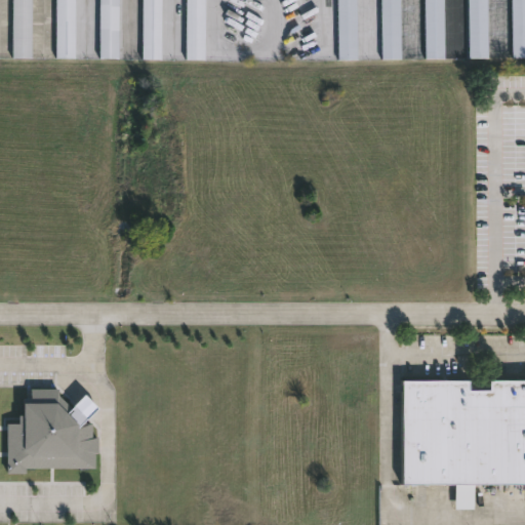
[(31,0),(31,56),(11,56),(11,0),(31,0)]
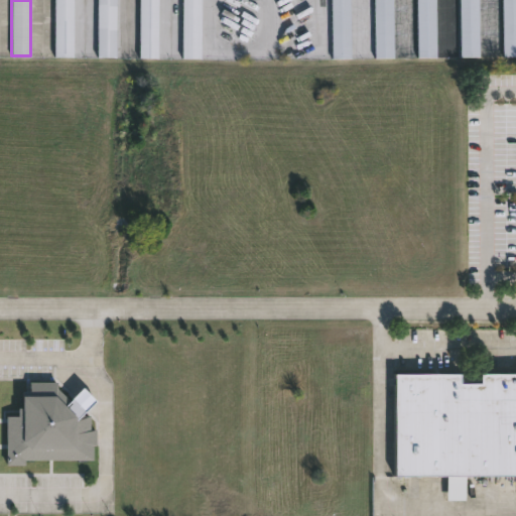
[(73,0),(73,55),(53,55),(53,0),(73,0)]
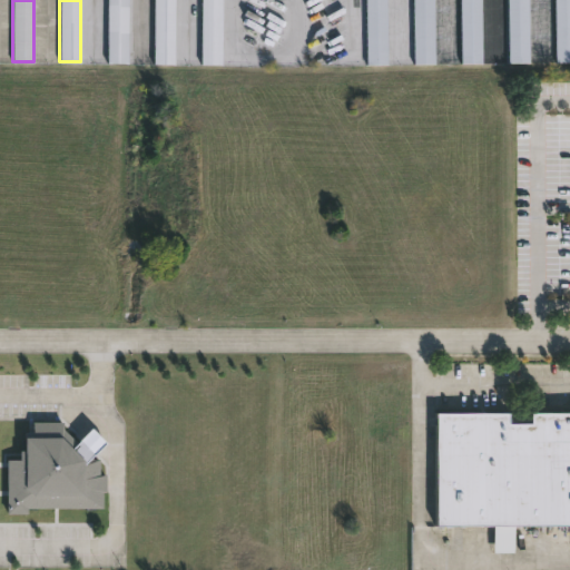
[(128,0),(128,62),(107,62),(107,0),(128,0)]
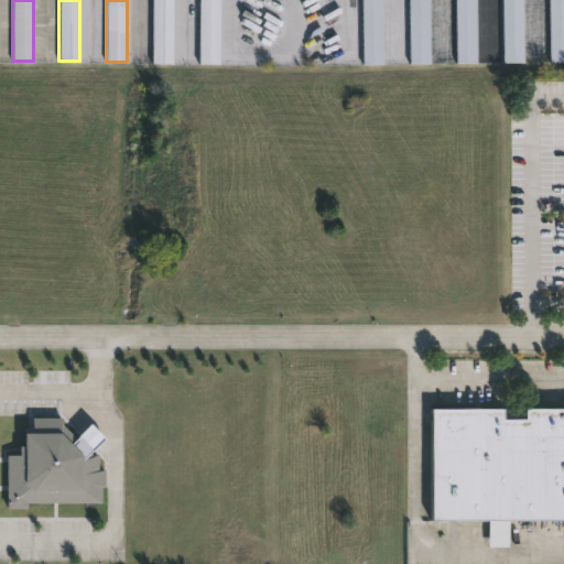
[(172,0),(172,63),(151,63),(151,0),(172,0)]
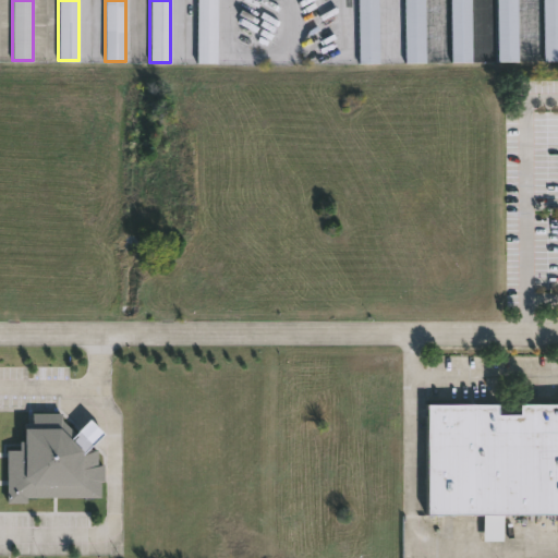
[(216,0),(216,62),(196,62),(196,0),(216,0)]
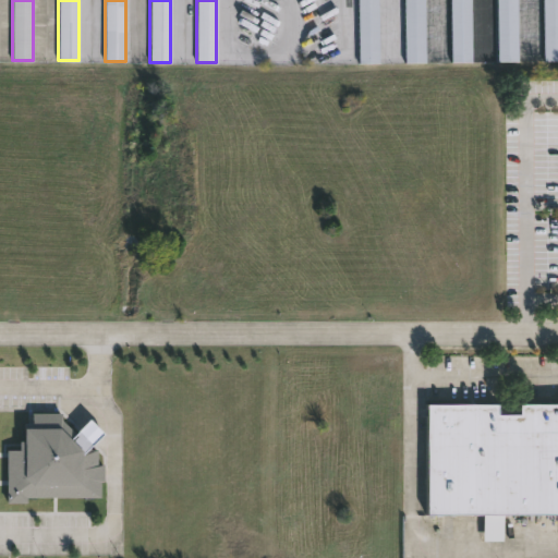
[(356,0),(377,0),(377,62),(356,62),(356,0)]
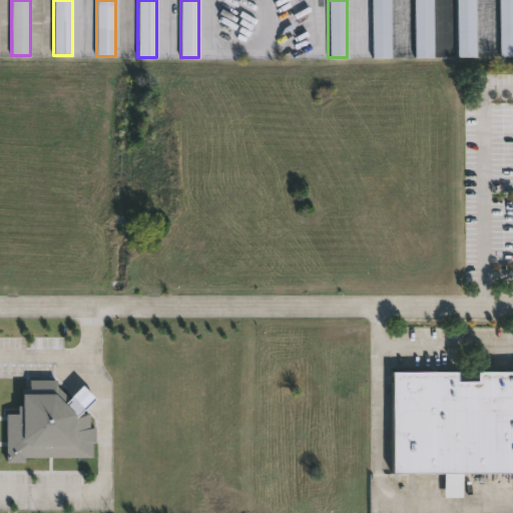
[(371,56),(371,0),(389,0),(389,56),(371,56)]
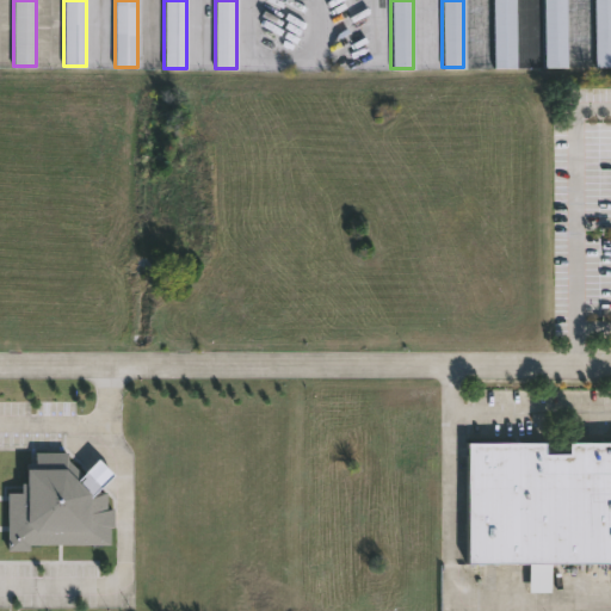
[(492,67),(492,0),(514,0),(514,67),(492,67)]
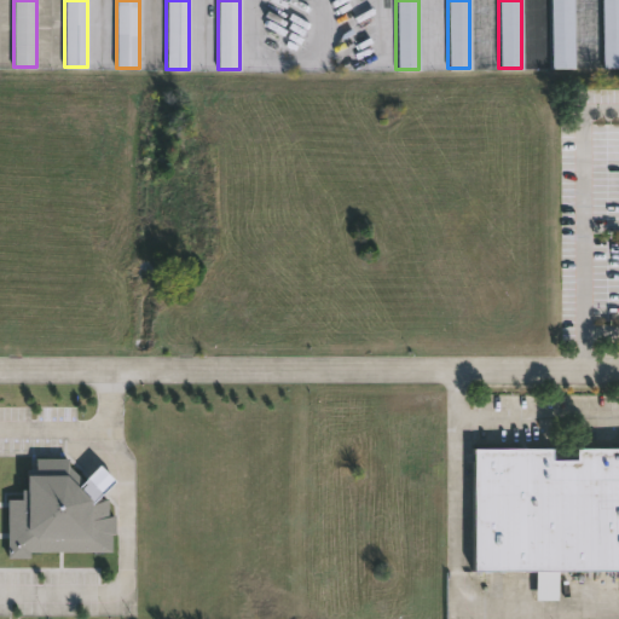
[(550,67),(550,0),(572,0),(572,67),(550,67)]
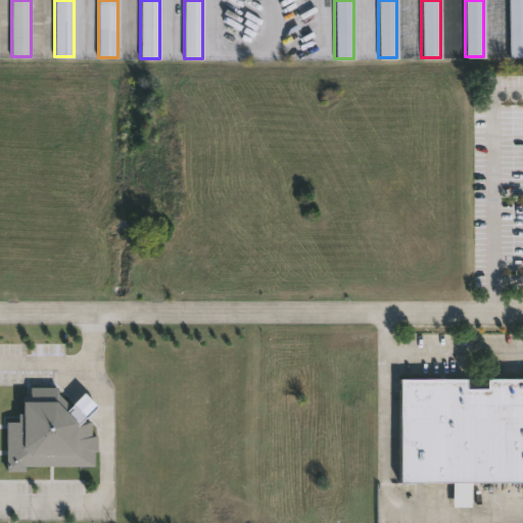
[(522,56),(508,56),(508,0),(522,0),(522,56)]
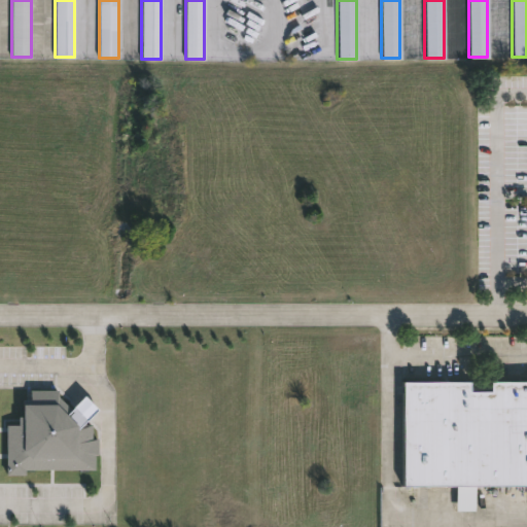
[(526,486),(475,486),(475,511),(456,511),(456,487),(402,487),(402,381),(470,381),(470,390),(490,390),(490,380),(526,380),(526,486)]
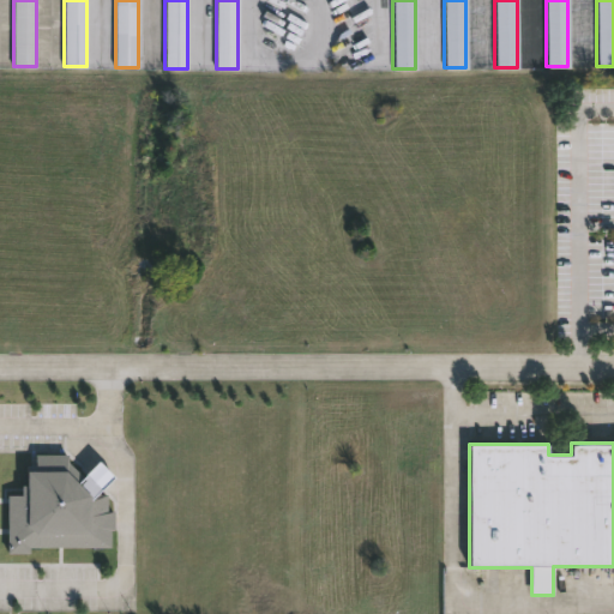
[(7,553),(26,553),(31,548),(110,547),(109,531),(113,528),(113,515),(107,509),(106,494),(96,494),(112,479),(112,475),(97,461),(82,476),(67,461),(66,455),(35,455),(35,465),(25,465),(25,482),(20,487),(20,495),(6,495),(7,553)]
